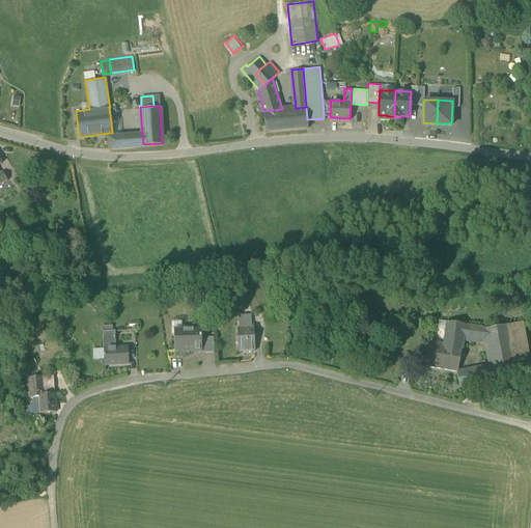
[(307,119),(306,107),(296,108),(282,109),(263,111),(266,130),(308,127),(307,119)]
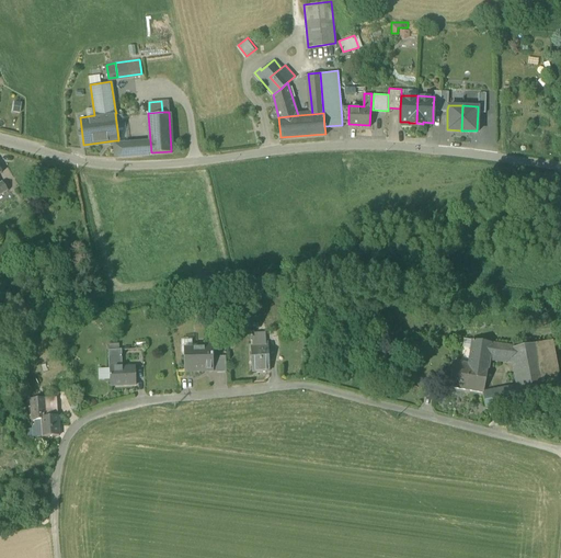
[(115,156),(151,152),(150,140),(125,143),(115,144),(115,156)]
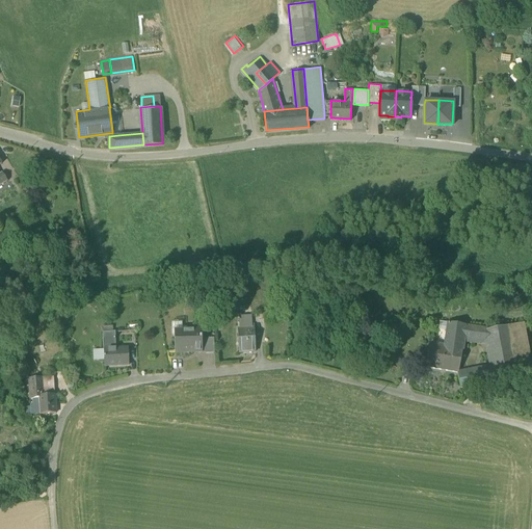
[(449,322),(445,343),(443,348),(462,353),(467,336),(469,321),(450,317),(449,322)]
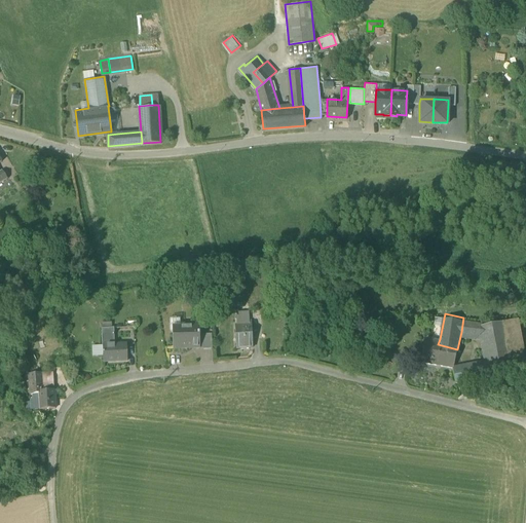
[(376,324),(391,327),(393,318),(378,314),(376,324)]
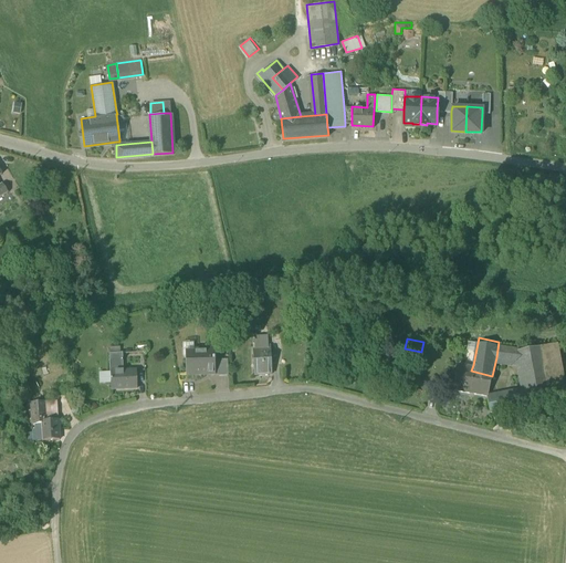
[(186,355),(186,350),(186,347),(194,347),(194,340),(182,340),(182,355),(186,355)]
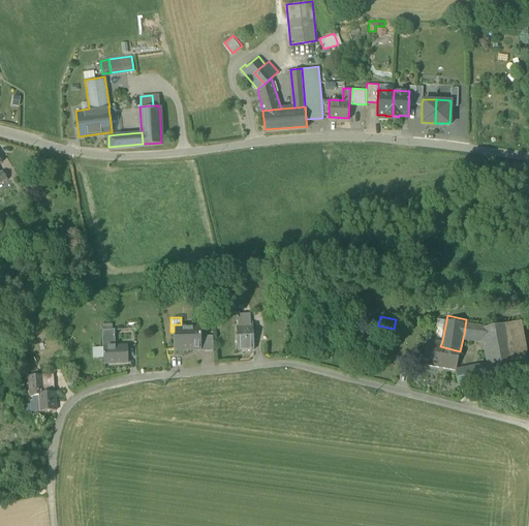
[(508,345),(514,372),(528,368),(528,364),(521,318),(504,321),(507,338),(508,345)]
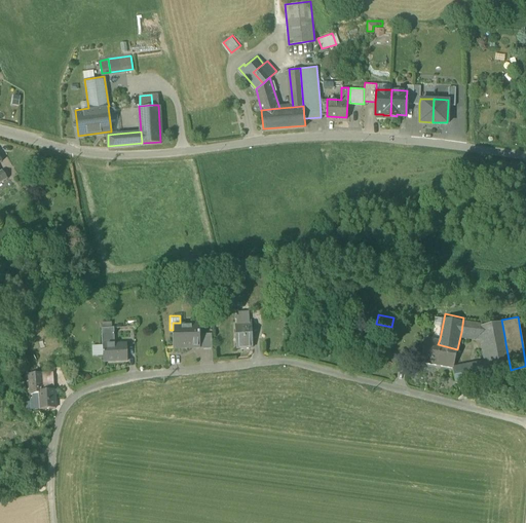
[(235,323),(236,346),(253,345),(252,318),(246,318),(246,322),(235,323)]
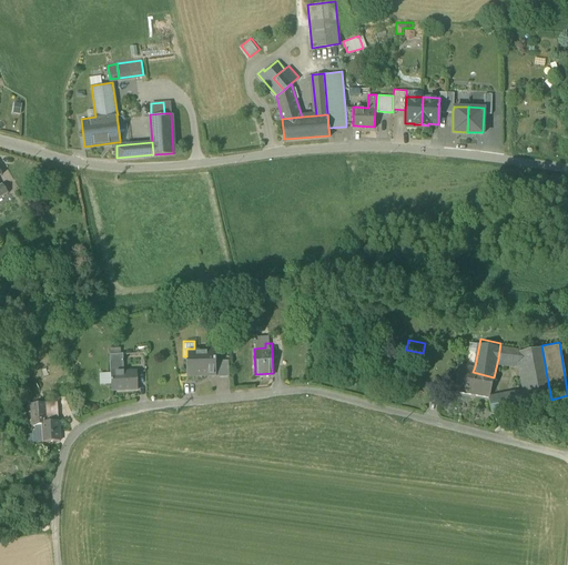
[(498,359),(521,364),(519,350),(520,349),(521,347),(500,343),(498,359)]
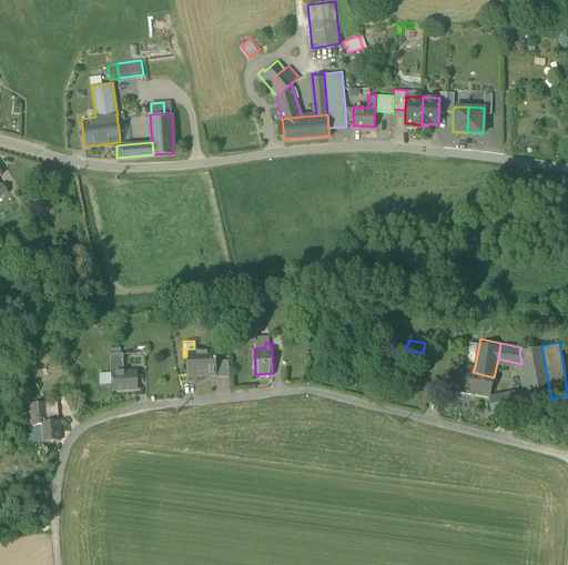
[(541,345),(520,349),(519,350),(521,364),(523,366),(545,363),(541,345)]
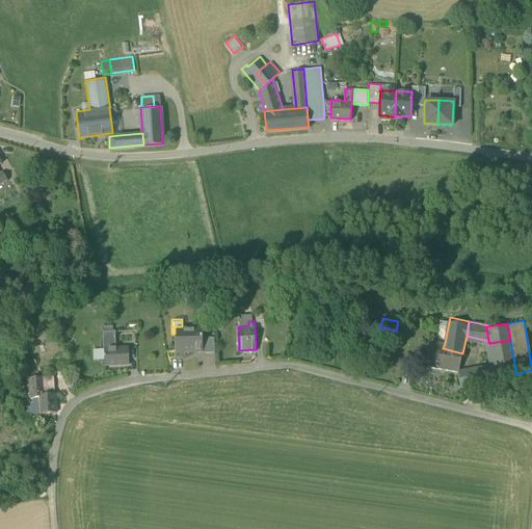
[(175,334),(175,350),(194,349),(194,346),(203,346),(202,325),(193,325),(193,327),(175,328),(175,334)]
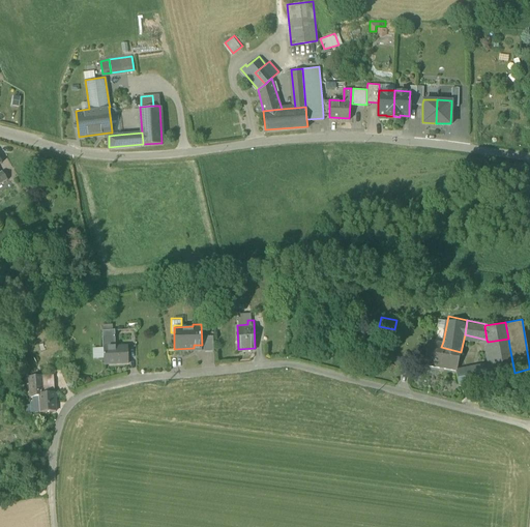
[(104,333),(104,345),(114,344),(113,333),(106,333),(104,333)]
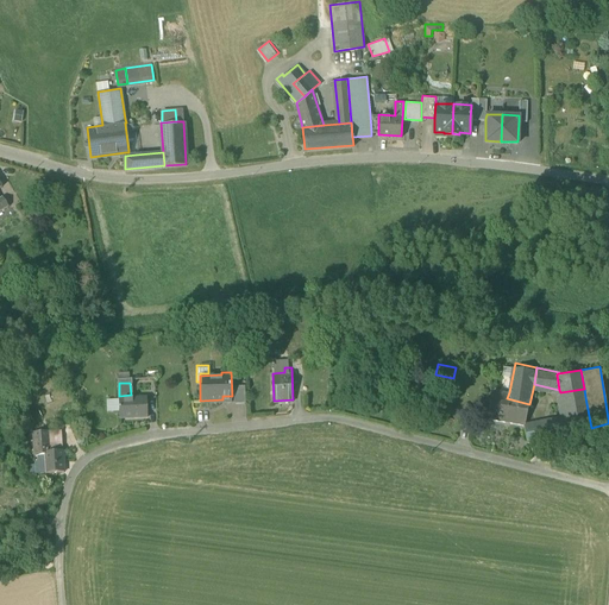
[(233,384),(234,401),(246,401),(245,384),(233,384)]
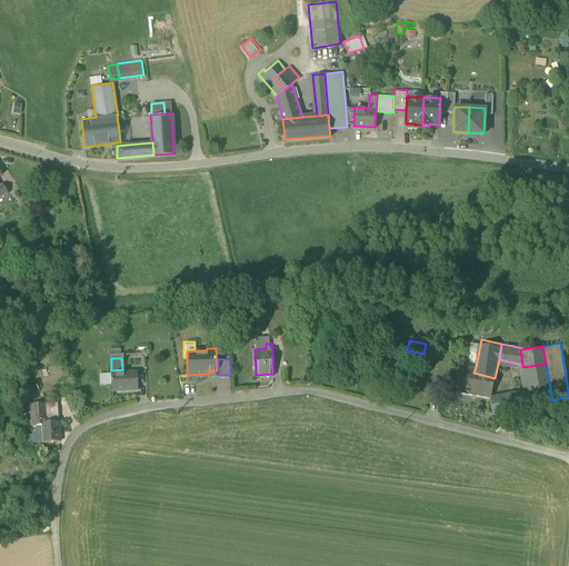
[(491,396),(495,378),(473,373),(476,367),(461,364),(456,389),(491,396)]
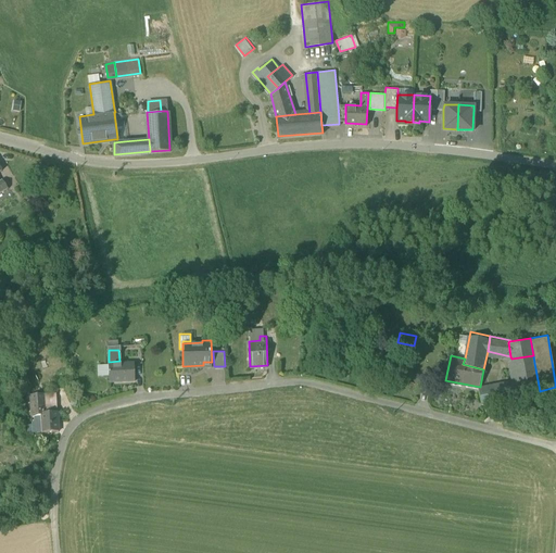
[(534,363),(533,355),(512,359),(513,367),(534,363)]
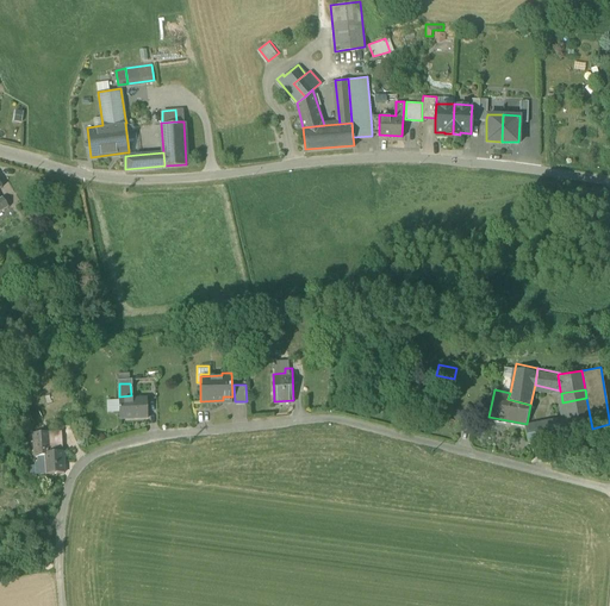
[(147,395),(131,395),(119,397),(120,416),(148,414),(147,395)]
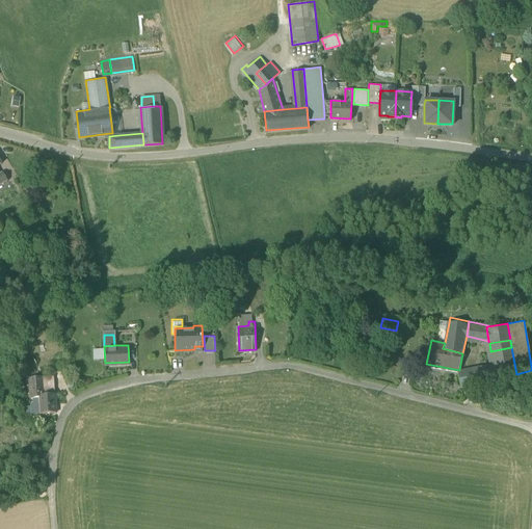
[(516,374),(511,347),(490,351),(494,366),(475,369),(477,380),(516,374)]
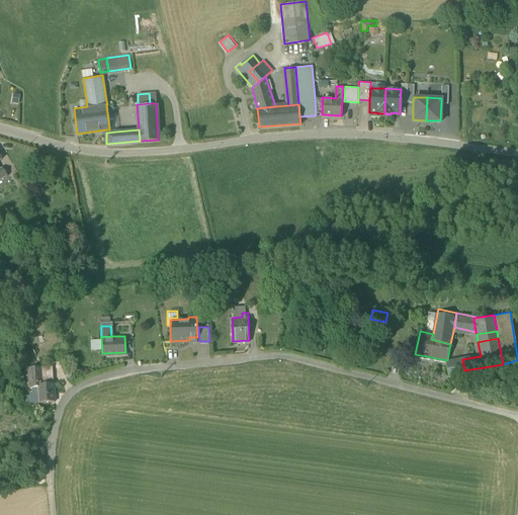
[(456,372),(464,370),(462,359),(453,361),(456,372)]
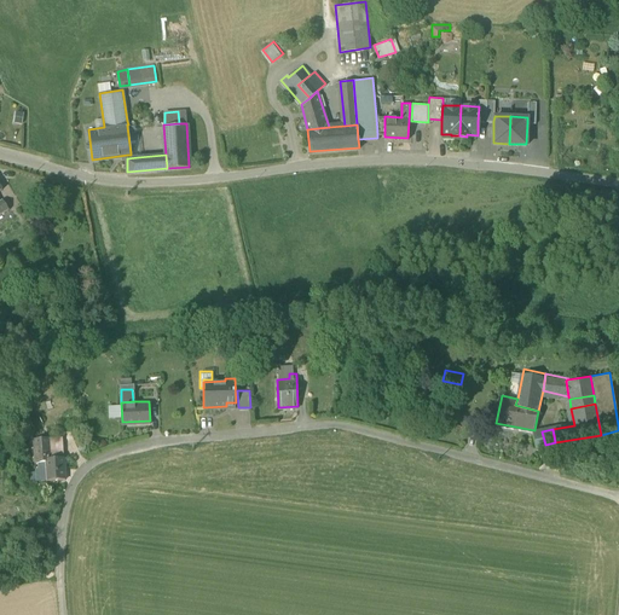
[(537,446),(545,445),(542,431),(533,433),(537,446)]
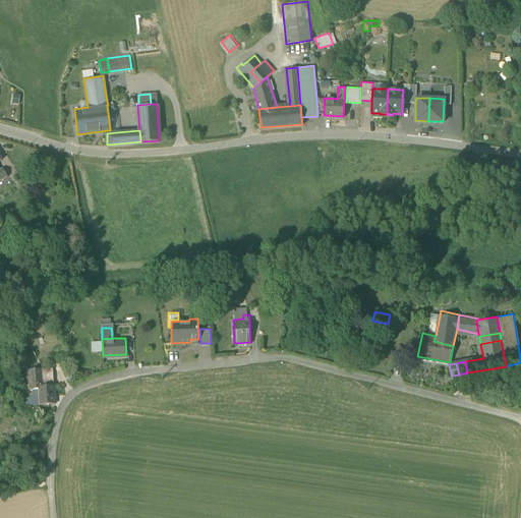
[(26,368),(27,378),(31,377),(39,376),(38,368),(26,368)]
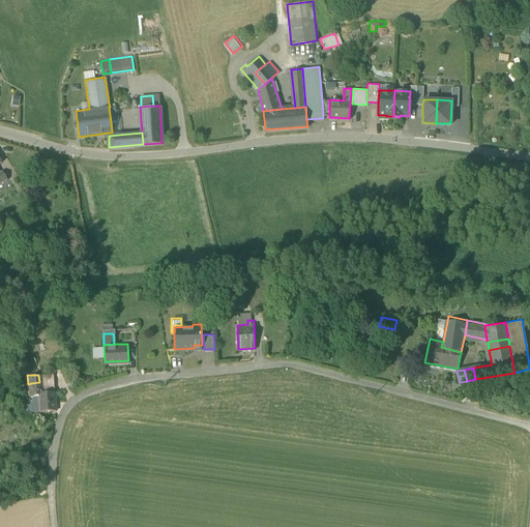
[(39,382),(31,383),(32,389),(32,394),(39,393),(40,393),(39,382)]
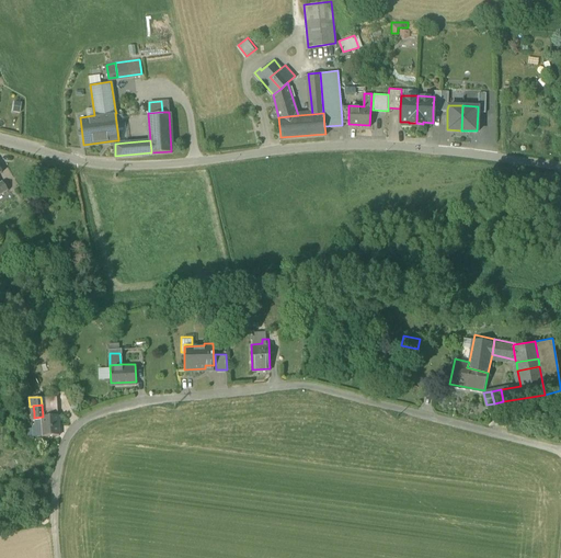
[(42,417),(44,434),(58,432),(57,416),(43,417),(42,417)]
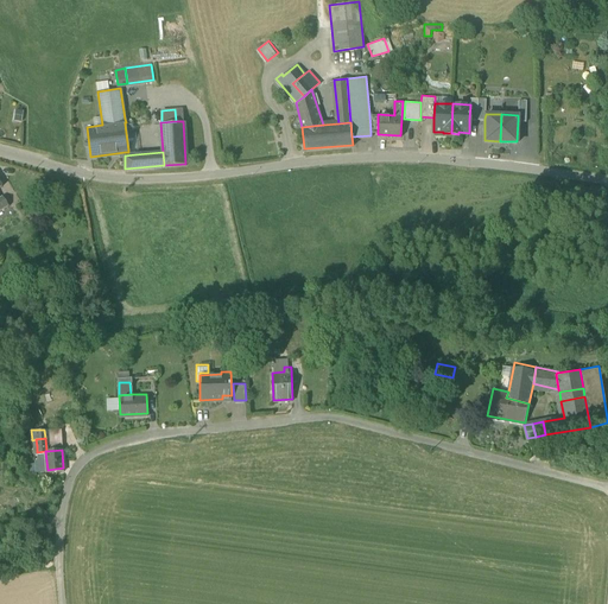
All buildings are outlined.
